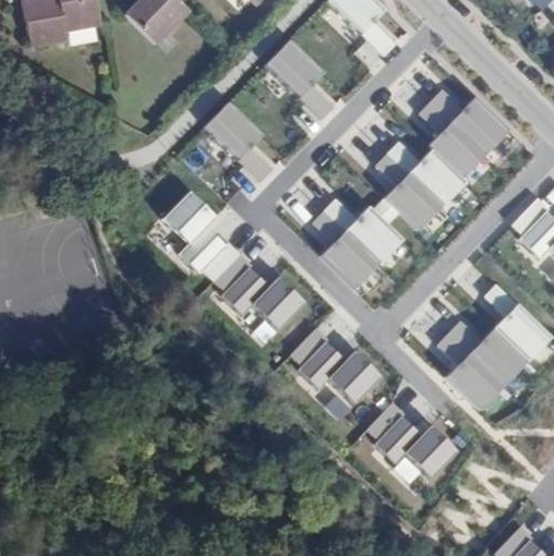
[(68,32),(104,25),(98,0),(25,0),(33,46),(70,40),(68,32)]
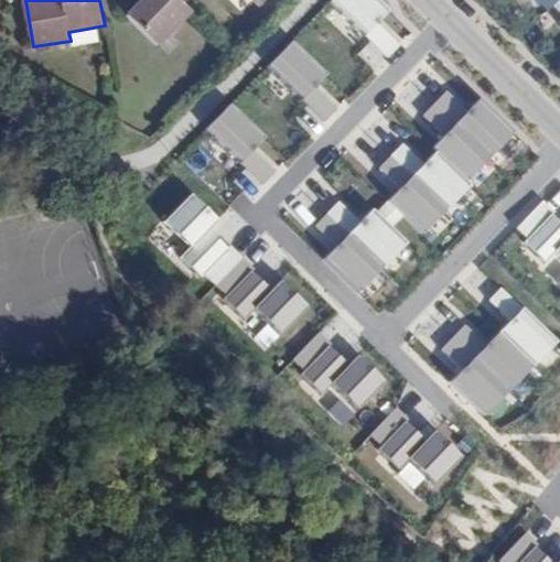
[(160,42),(192,10),(182,0),(146,0),(131,14),(160,42)]
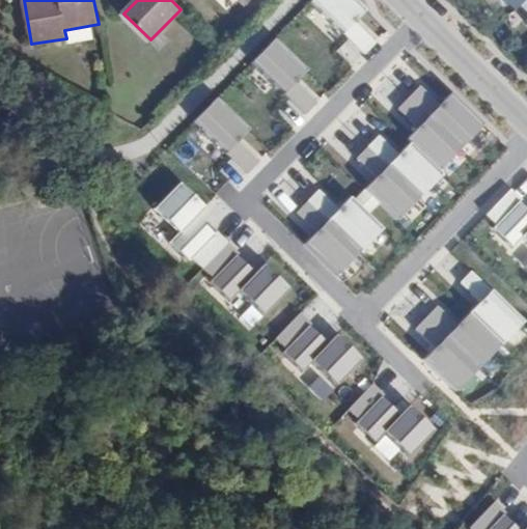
[(506,0),(518,10),(522,5),(526,0),(506,0)]
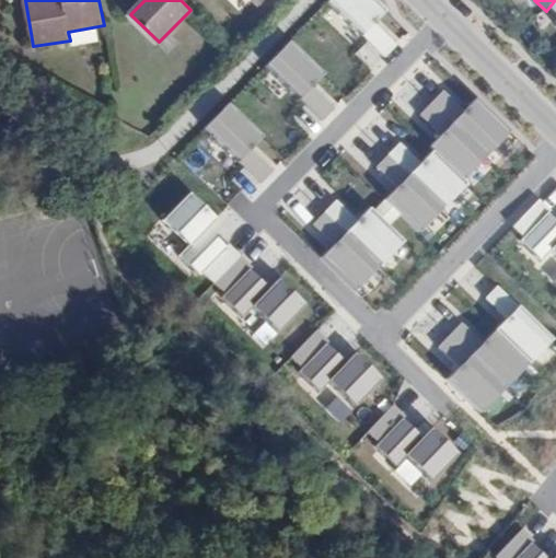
[(324,119),(336,107),(314,85),(326,73),(292,39),(267,65),(324,119)]
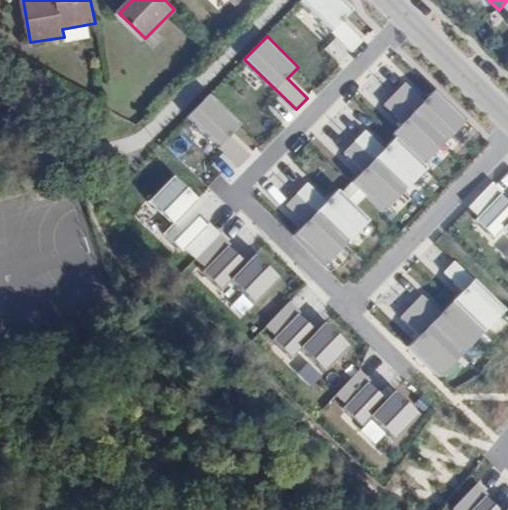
[(404,79),(394,90),(445,141),(467,118),(436,88),(425,99),(404,79)]
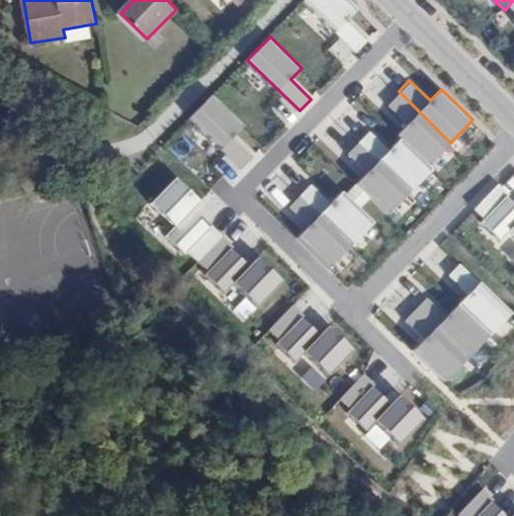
[(399,91),(388,103),(408,122),(397,135),(401,138),(428,165),(450,143),(399,91)]
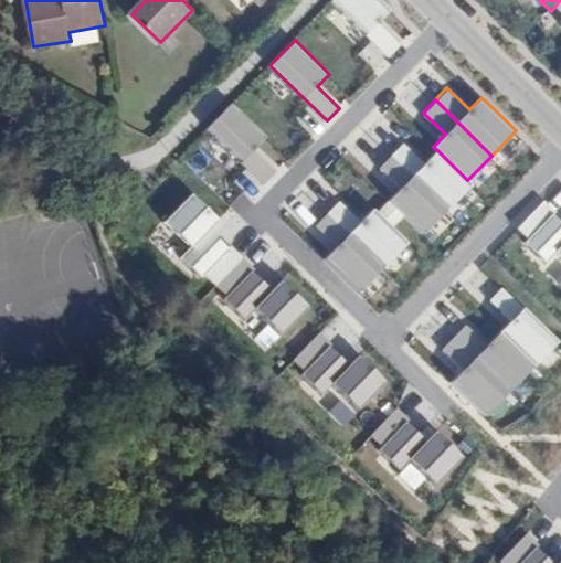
[(265,183),(277,171),(255,149),(267,137),(233,103),(209,128),(265,183)]
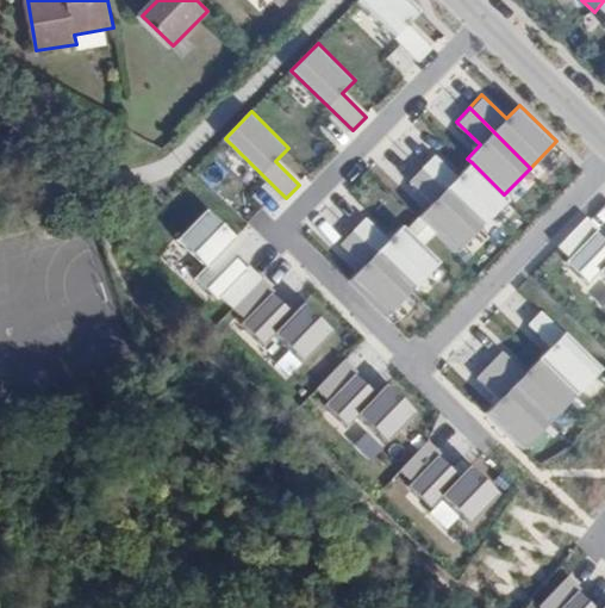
[(435,152),(422,166),(482,225),(509,198),(504,194),(472,162),(459,175),(435,152)]
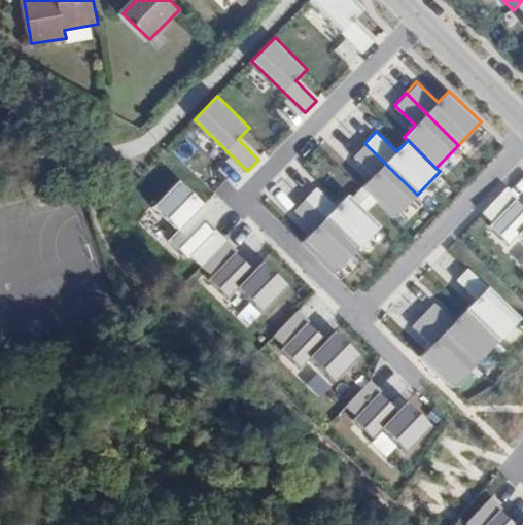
[(364,143),(353,154),(374,174),(362,186),(377,201),(394,217),(417,195),(364,143)]
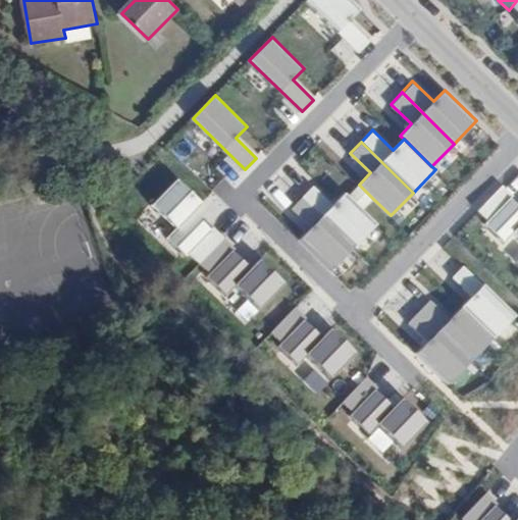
[(194,212),(203,203),(178,178),(153,204),(177,228),(168,238),(186,255),(189,252),(200,263),(225,238),(214,226),(211,229),(194,212)]
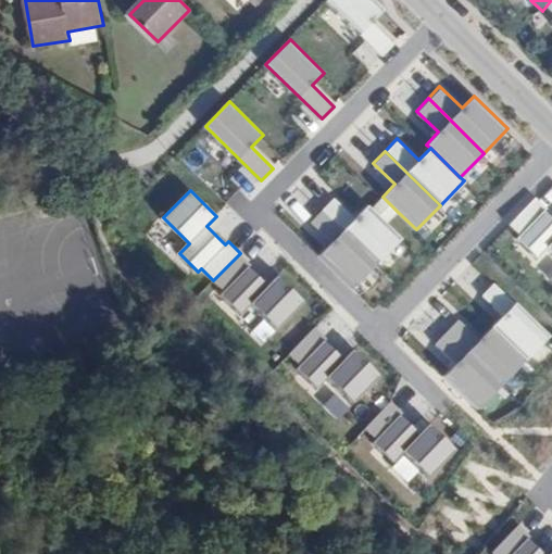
[(334,196),(322,209),(377,263),(401,238),(386,224),(371,209),(367,205),(355,217),(334,196)]
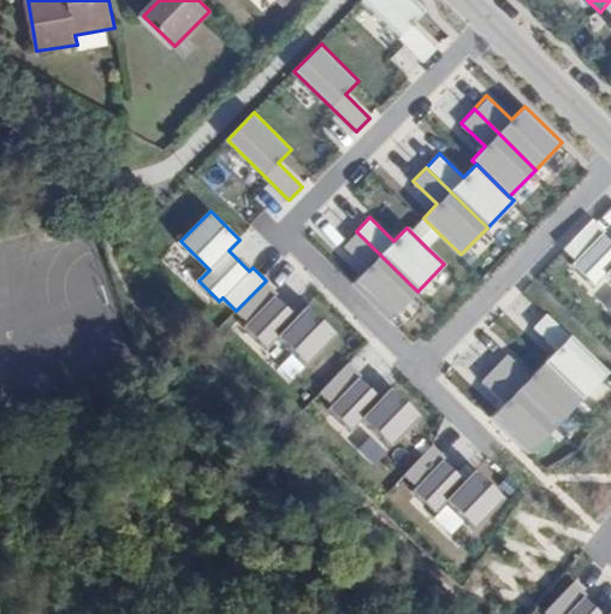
[(423,218),(410,231),(427,248),(440,235),(423,218)]
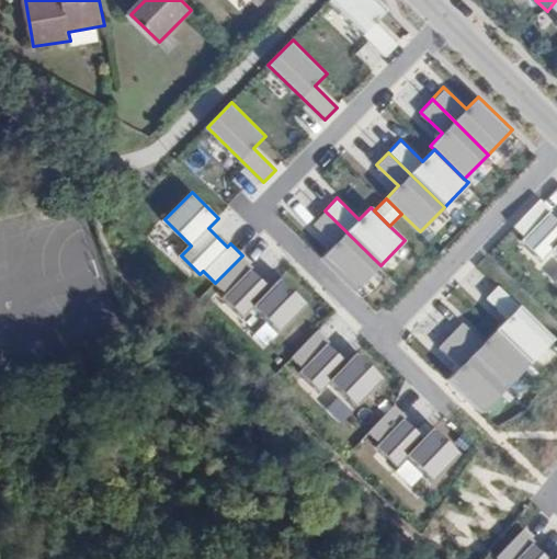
[(555,209),(543,198),(515,226),(527,237),(524,240),(544,259),(554,248),(556,250),(556,217),(552,212),(555,209)]
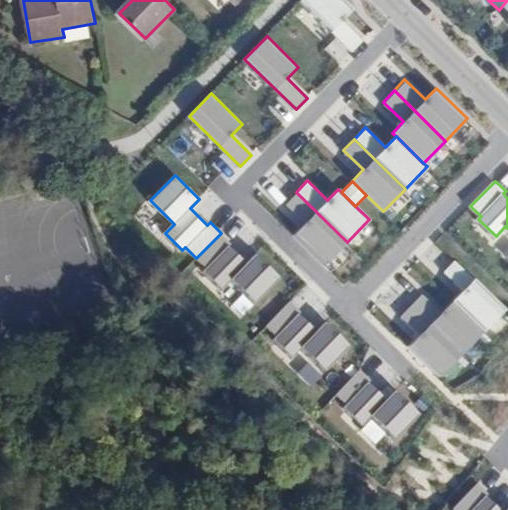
[(296,192),(285,203),(305,223),(294,234),(326,264),(347,242),(296,192)]
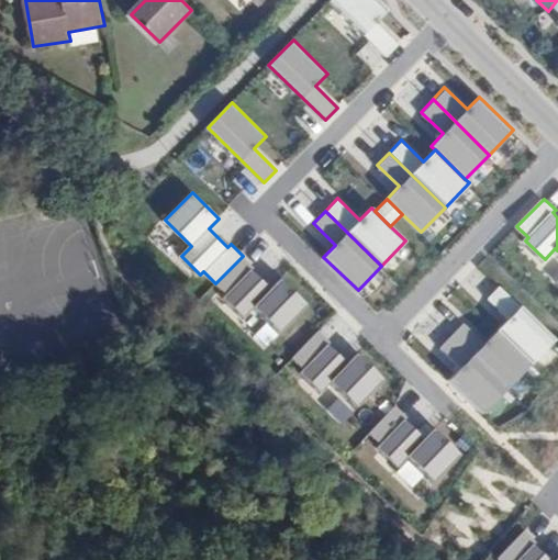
[(254,267),(243,256),(215,283),(227,294),(224,298),(243,316),(253,306),(279,333),(307,305),(280,279),(270,289),(252,270),(254,267)]
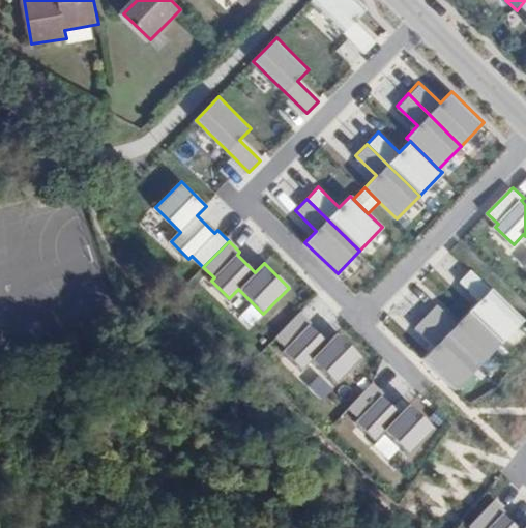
[(470,267),(459,279),(479,299),(468,311),(500,343),(523,320),(470,267)]
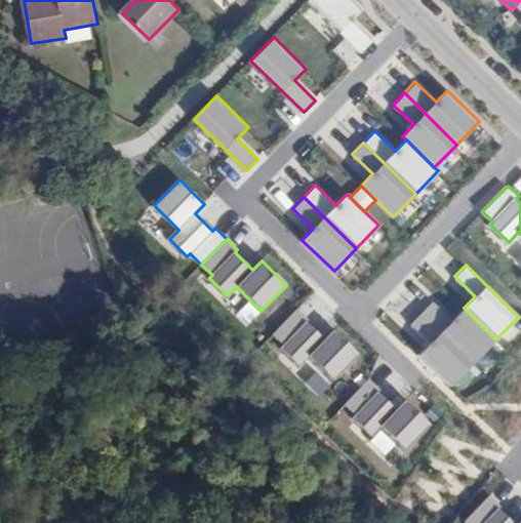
[(432,299),(421,311),(473,362),(495,339),(464,308),(452,319),(432,299)]
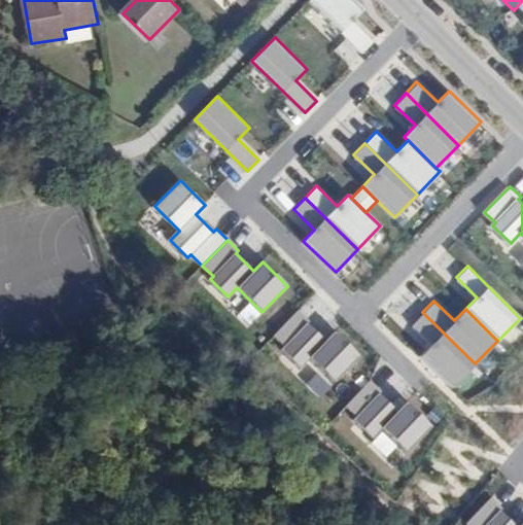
[(309,321),(299,311),(273,337),(284,347),(281,350),(299,368),(308,358),(333,383),(358,357),(334,333),(324,342),(307,324),(309,321)]
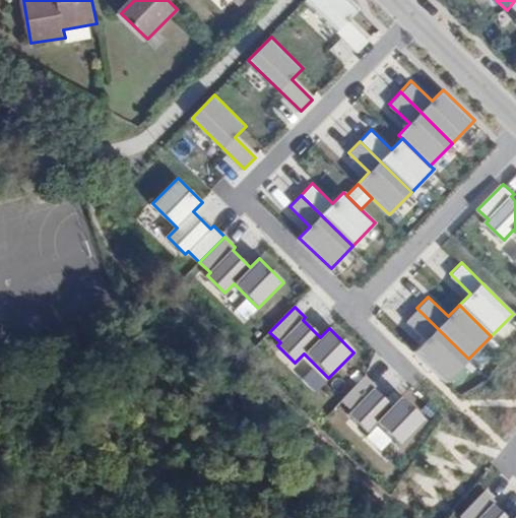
[(416,308),(405,319),(426,339),(414,350),(446,382),(468,359),(416,308)]
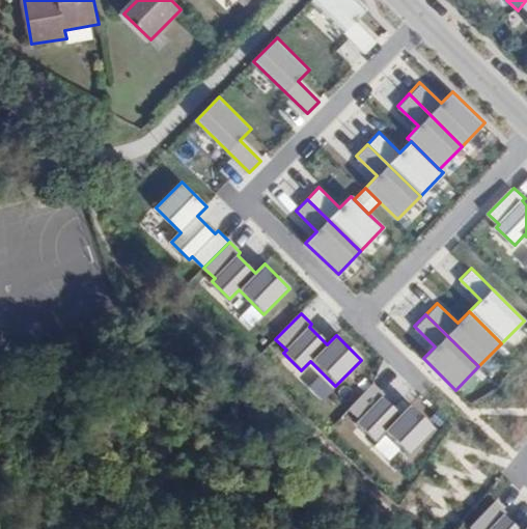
[(385,394),(373,383),(348,410),(359,420),(356,423),(373,441),(383,430),(408,455),(434,430),(409,406),(399,415),(393,409),(382,396),(385,394)]
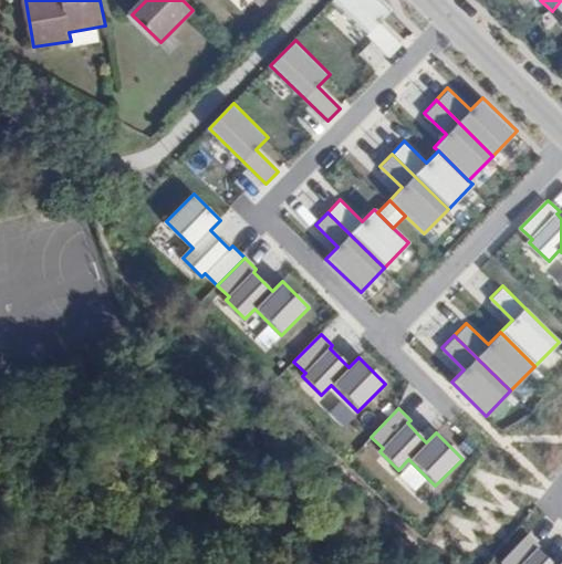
[(429,426),(419,436),(426,442),(436,432),(429,426)]
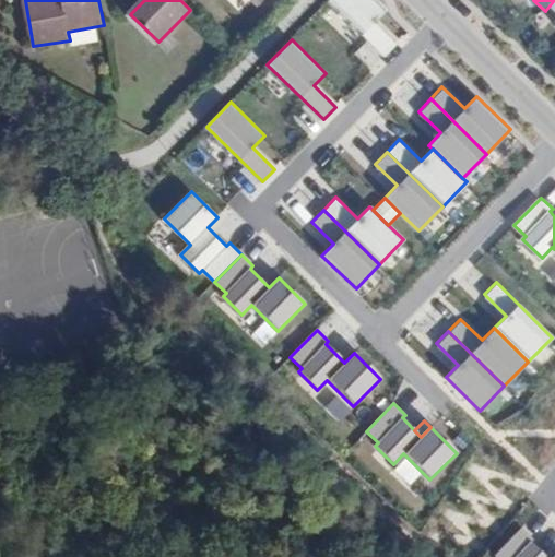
[(534,538),(522,526),(495,555),(497,556),(554,556),(554,554),(552,556),(546,556),(531,541),(534,538)]
